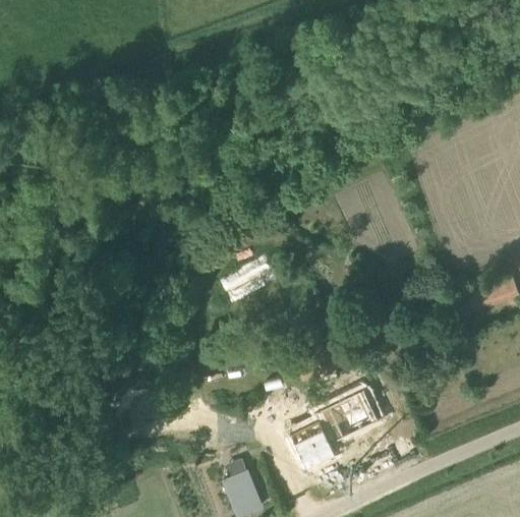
[(304,385),(336,372),(351,366),(351,365),(365,360),(392,350),(396,349),(386,325),(327,348),(295,360),(304,385)]
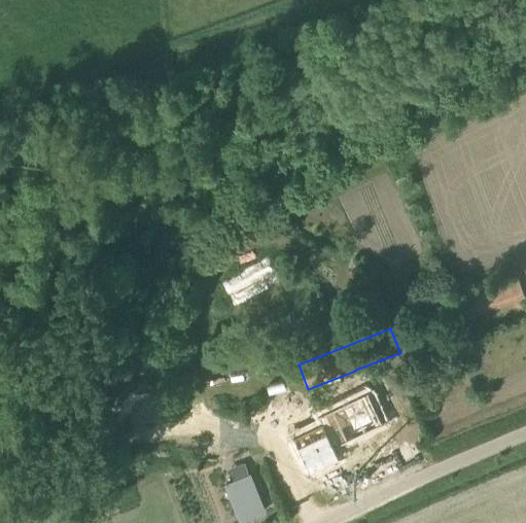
[(322,424),(292,437),(308,471),(327,462),(328,460),(332,458),(334,459),(338,457),(334,447),(381,426),(367,395),(319,416),(322,424)]
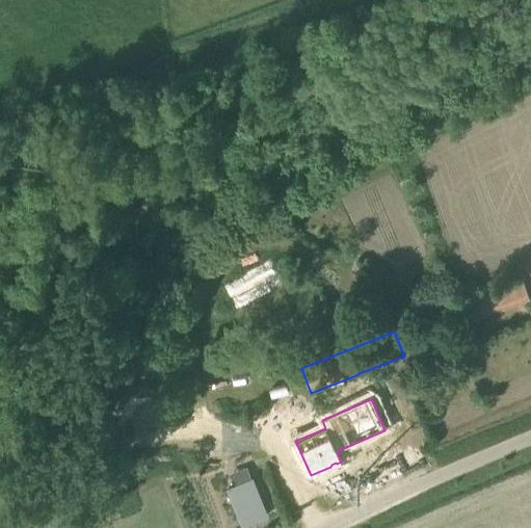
[(273,419),(276,432),(311,424),(308,412),(273,419)]
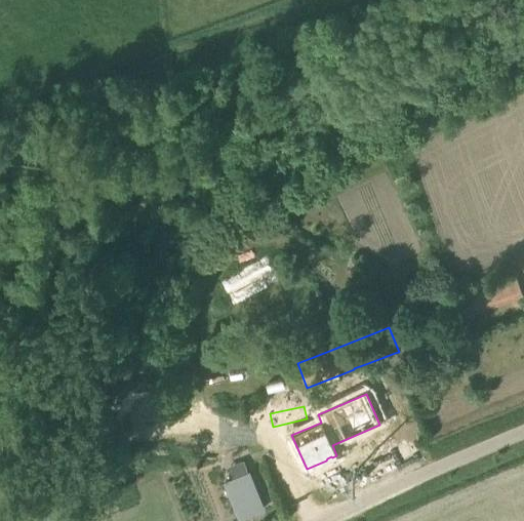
[(248,475),(225,485),(239,520),(247,520),(265,513),(248,475)]
